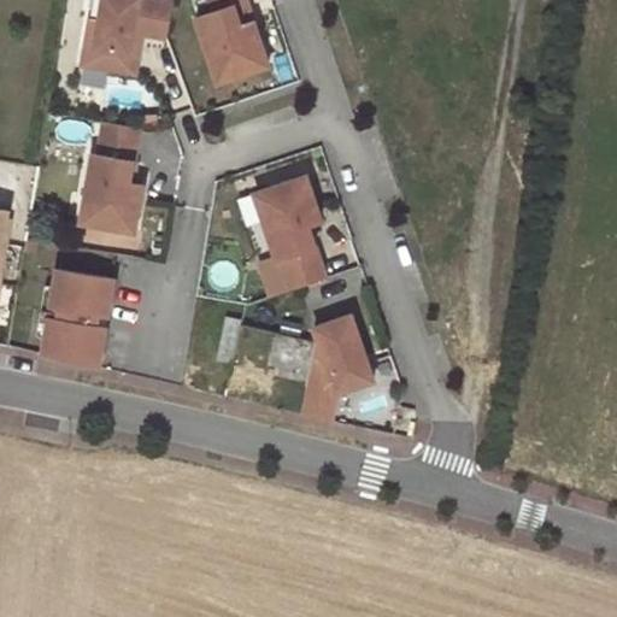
[(168,36),(174,0),(103,0),(100,17),(92,15),(83,63),(136,71),(142,41),(133,40),(134,30),(144,31),(168,36)]
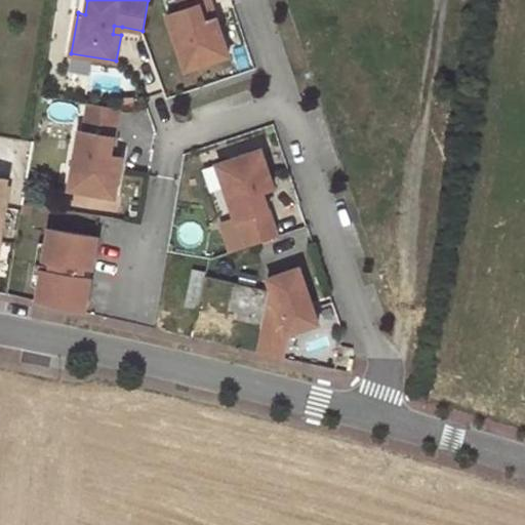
[(87,0),(79,0),(78,12),(85,14),(87,0)]
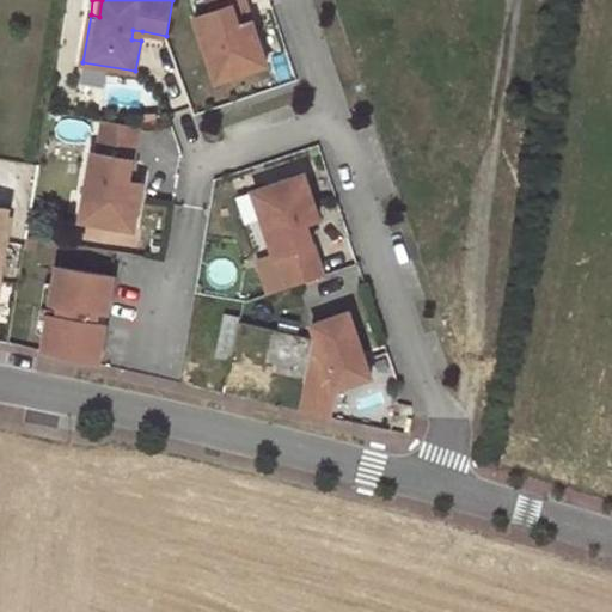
[(246,0),(209,0),(213,11),(196,17),(209,56),(226,50),(236,75),(268,65),(254,20),(240,25),(234,5),(248,1),(246,0)]
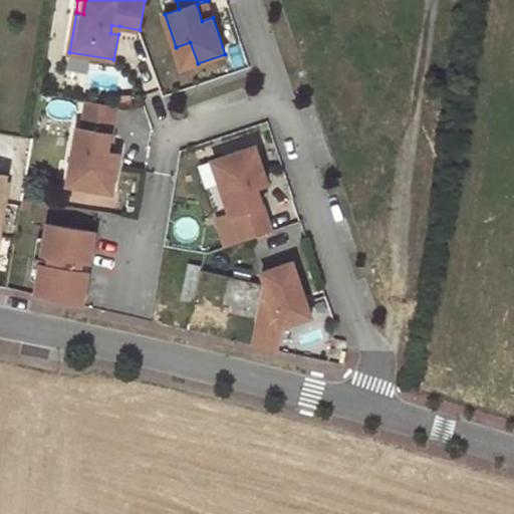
[(208,1),(197,4),(202,21),(213,17),(208,1)]
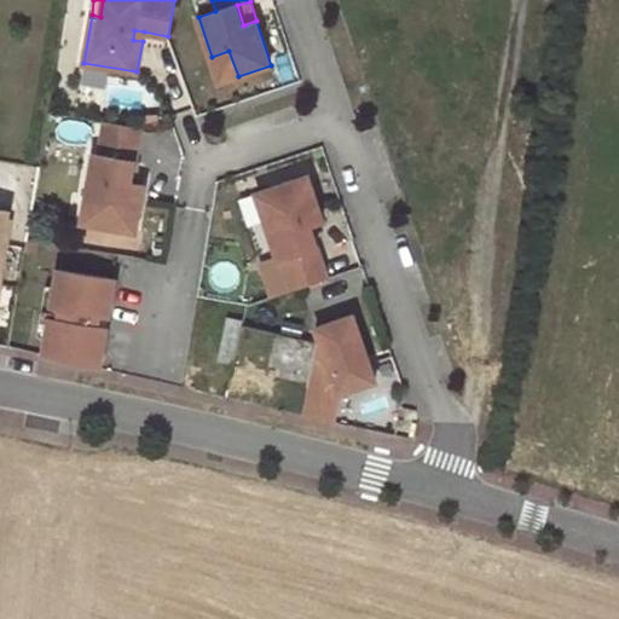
[(143,41),(144,32),(134,30),(133,40),(143,41)]
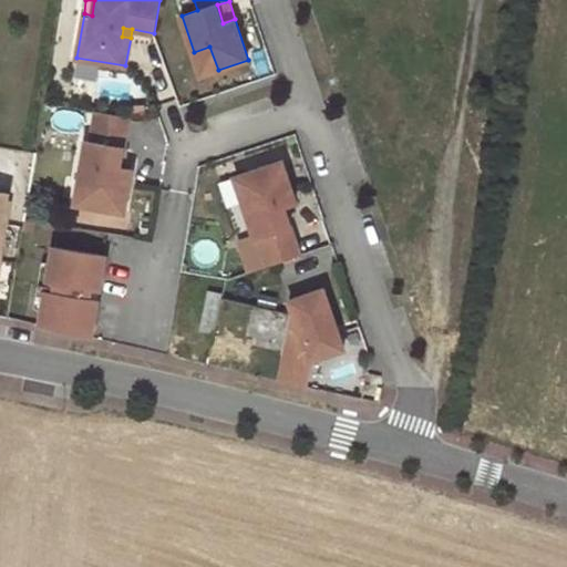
[(202,75),(218,70),(209,47),(194,52),(202,75)]
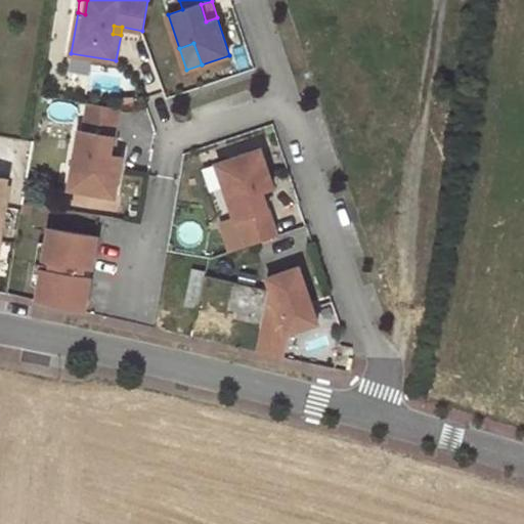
[(118,106),(88,101),(83,129),(78,128),(72,163),(82,165),(78,187),(112,193),(119,155),(107,153),(111,135),(113,135),(118,106)]
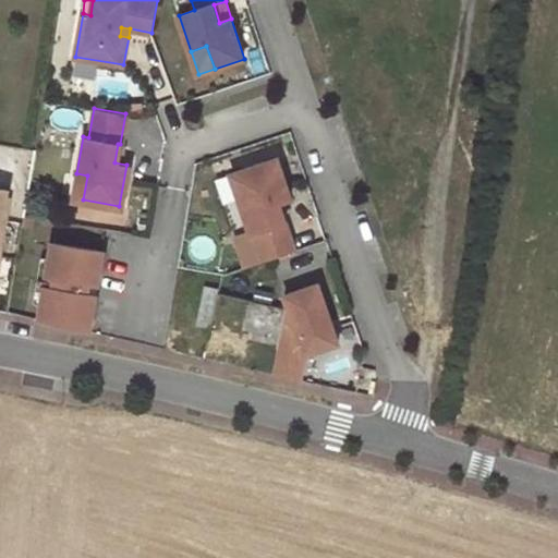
[(265,262),(295,251),(279,203),(291,199),(278,159),(242,171),(250,195),(240,198),(252,233),(255,232),(265,262)]
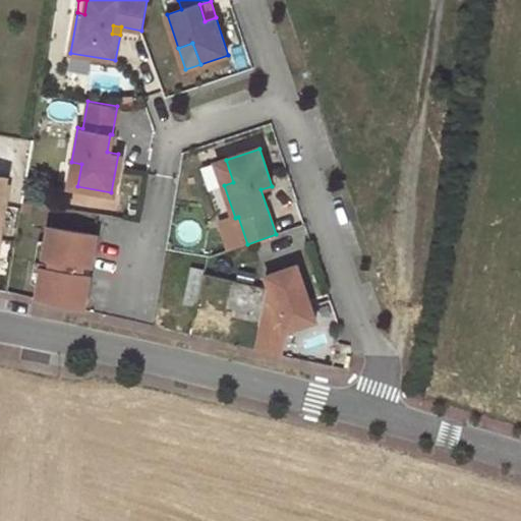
[(226,160),(217,163),(224,185),(233,182),(226,160)]
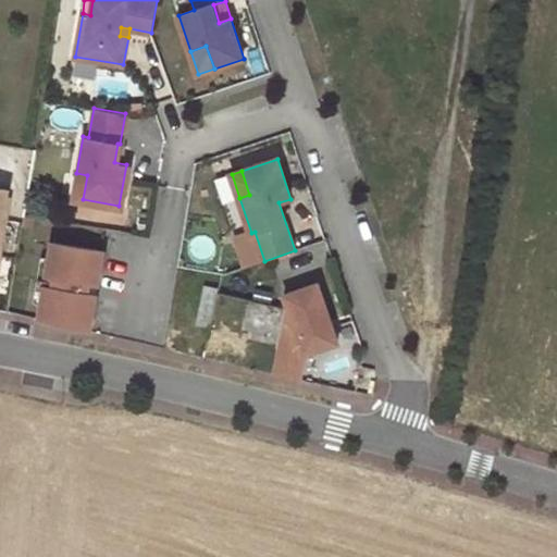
[(87,175),(76,173),(72,197),(83,199),(87,175)]
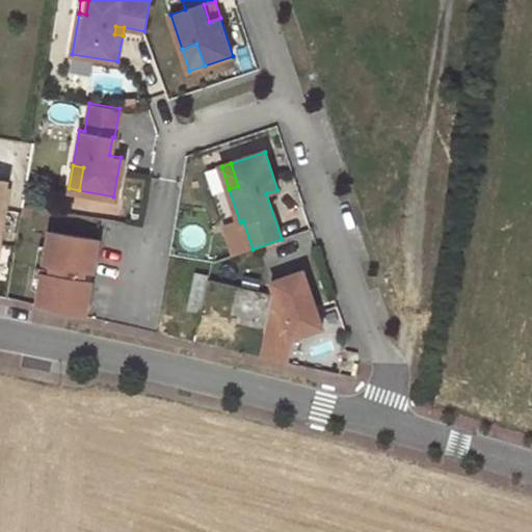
[(42,275),(36,306),(85,316),(90,282),(82,280),(84,270),(92,271),(99,239),(49,232),(44,263),(52,264),(50,276),(42,275)]
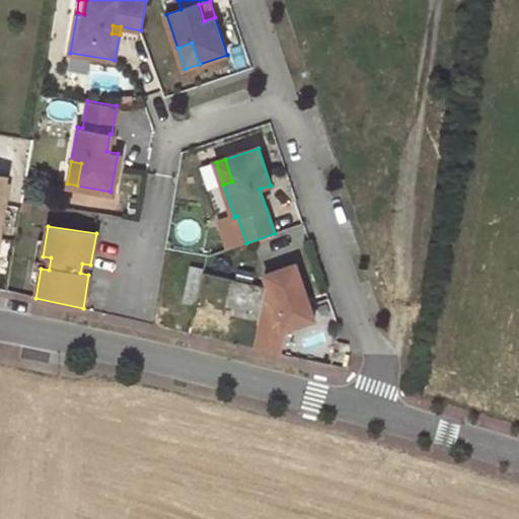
[(51,257),(43,256),(41,269),(49,270),(51,257)]
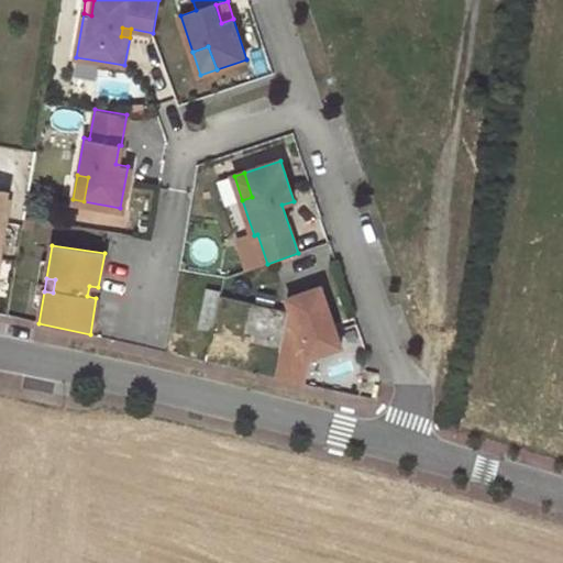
[(321,287),(287,298),(291,310),(289,312),(274,378),(302,385),(307,359),(341,348),(321,287)]
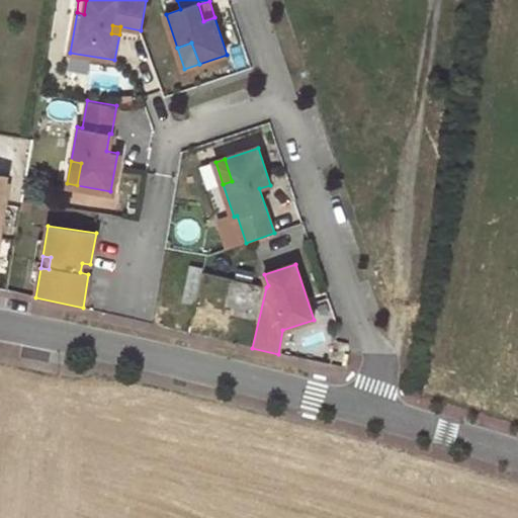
[(195,305),(203,268),(191,265),(182,301),(195,305)]
